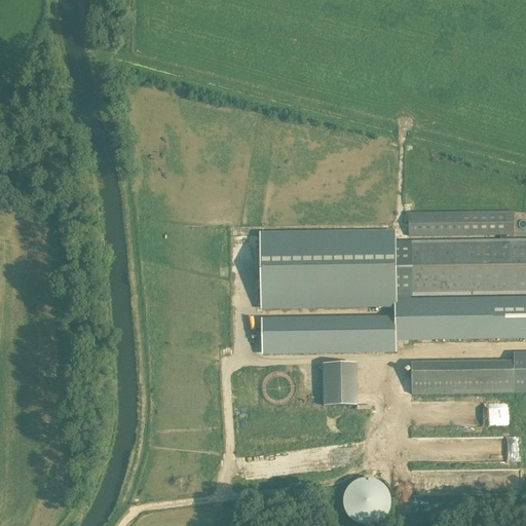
[(392,298),(410,297),(525,294),(525,240),(508,240),(506,240),(506,238),(514,238),(514,235),(514,212),(408,213),(409,214),(409,223),(409,237),(500,236),(500,240),(409,242),(396,242),(396,230),(263,233),(259,233),(261,311),(263,311),(393,309),(392,298)]
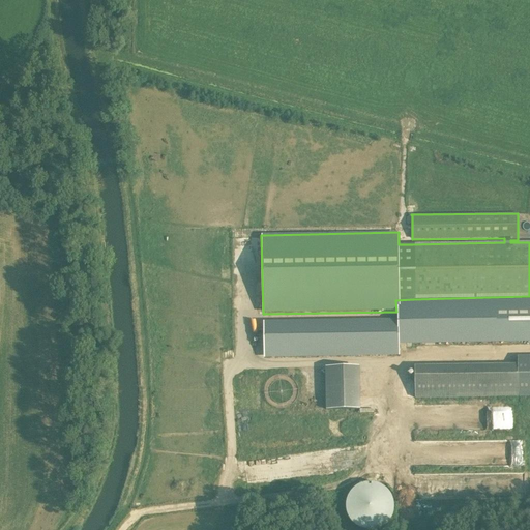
[(399,350),(399,342),(414,342),(414,343),(529,340),(529,301),(398,304),(398,317),(261,319),(262,352),(399,350)]
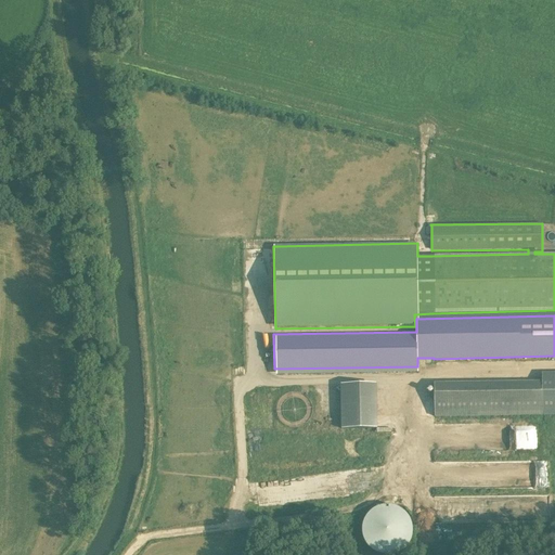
[(434,385),(434,417),(554,415),(554,372),(542,373),(542,383),(434,385)]
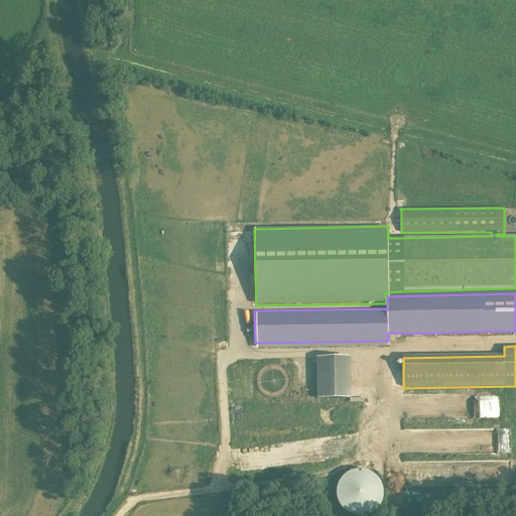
[(355,397),(354,355),(318,356),(320,398),(355,397)]
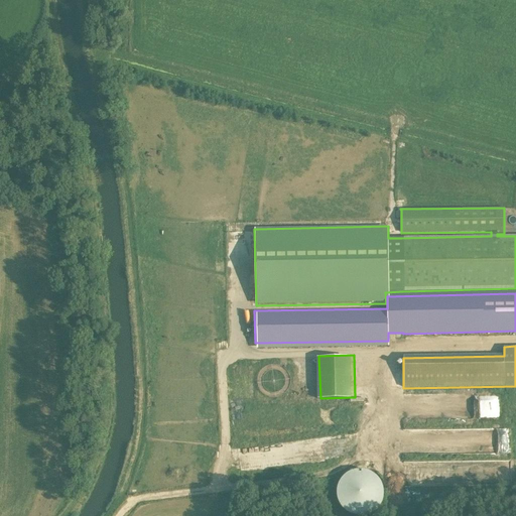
[(336,438),(336,444),(356,446),(356,440),(336,438)]
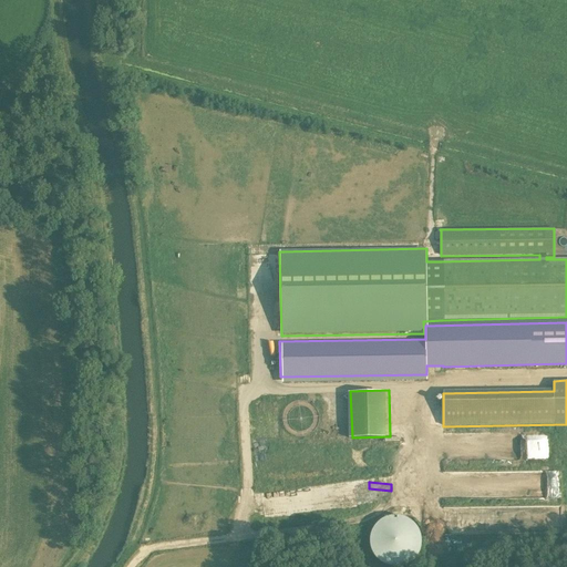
[(443,511),(443,531),(483,529),(483,516),(467,517),(467,509),(443,511)]
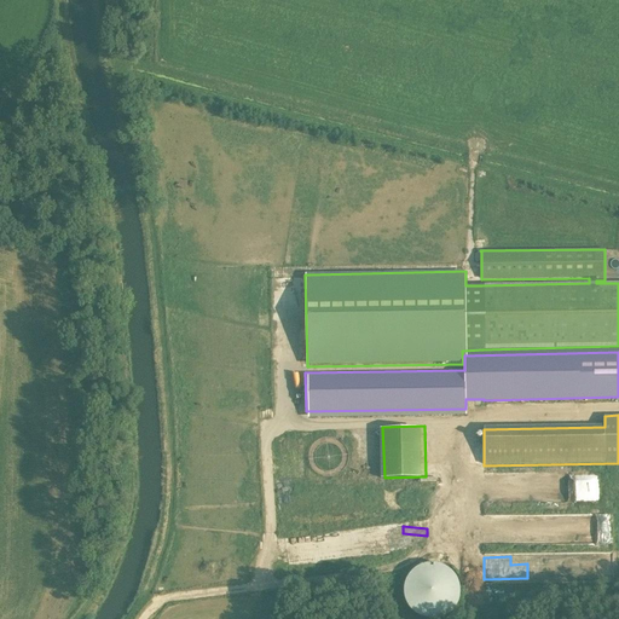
[(451,572),(449,570),(445,567),(440,566),(437,565),(433,565),(431,565),(427,565),(423,566),(418,568),(415,570),(414,572),(411,574),(409,578),(408,580),(405,585),(405,589),(405,593),(405,596),(406,599),(408,602),(409,605),(410,608),(414,612),(418,615),(422,618),(426,618),(431,618),(432,618),(435,618),(439,618),(441,618),(445,615),(447,614),(451,612),(452,609),(455,607),(457,605),(458,601),(458,597),(460,593),(460,589),(460,585),(458,583),(457,579),(455,577),(453,574),(451,572)]
